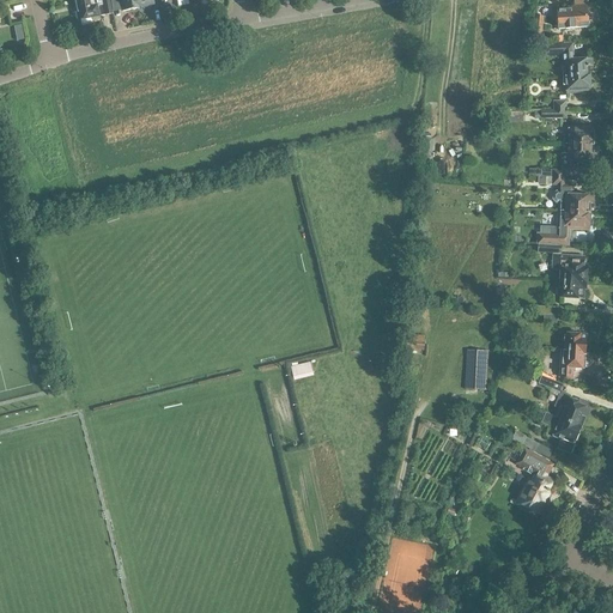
[(110,0),(85,0),(76,2),(79,20),(92,18),(93,20),(95,22),(96,22),(97,22),(98,20),(99,19),(99,17),(113,14),(110,0)]
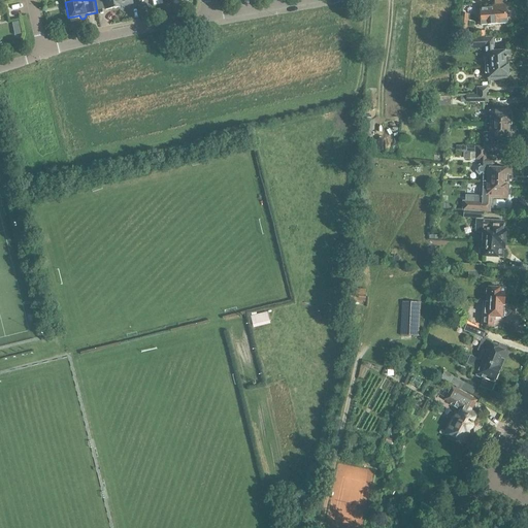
[(120,7),(120,6),(118,0),(103,0),(106,10),(120,7)]
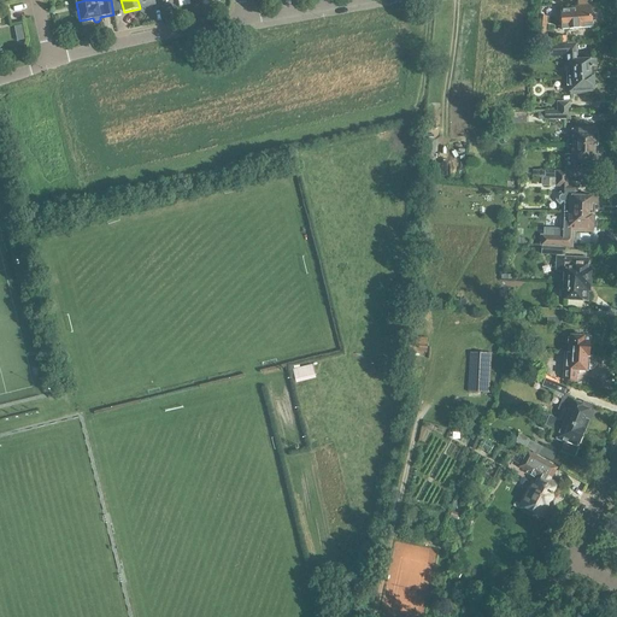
[(592,28),(591,6),(579,7),(579,9),(562,10),(563,19),(559,19),(559,30),(592,28)]
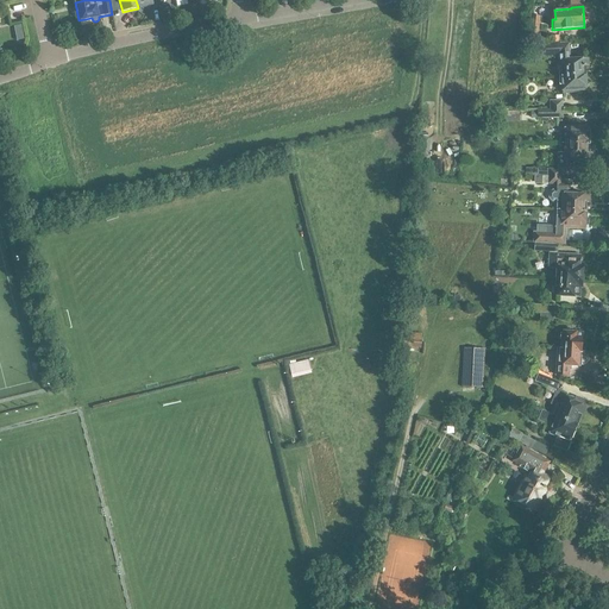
[(540,17),(531,16),(527,43),(538,44),(539,37),(547,36),(546,30),(539,31),(540,17)]
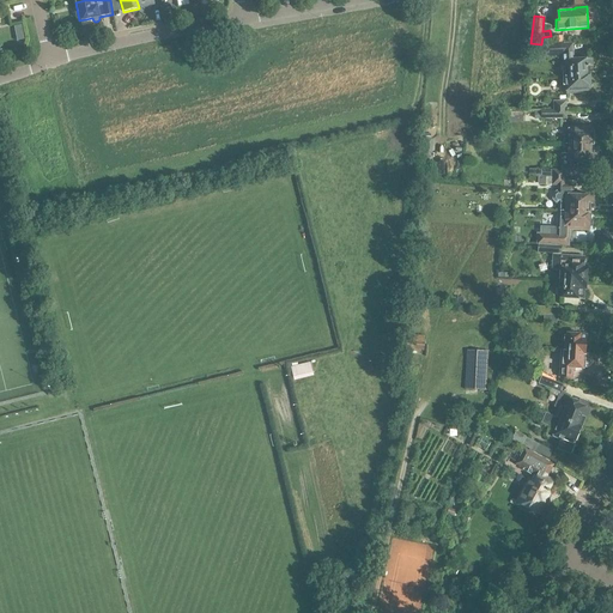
[(559,58),(565,58),(565,67),(563,67),(563,77),(590,76),(590,66),(593,66),(593,59),(574,60),(572,46),(564,46),(564,43),(563,43),(553,43),(542,44),(544,59),(551,59),(551,55),(558,55),(559,58)]
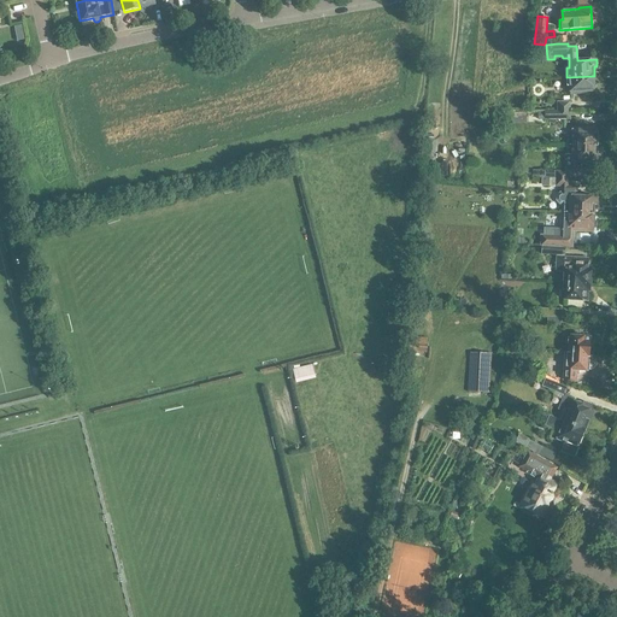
[(566,87),(570,87),(570,94),(595,93),(594,76),(566,77),(566,87)]
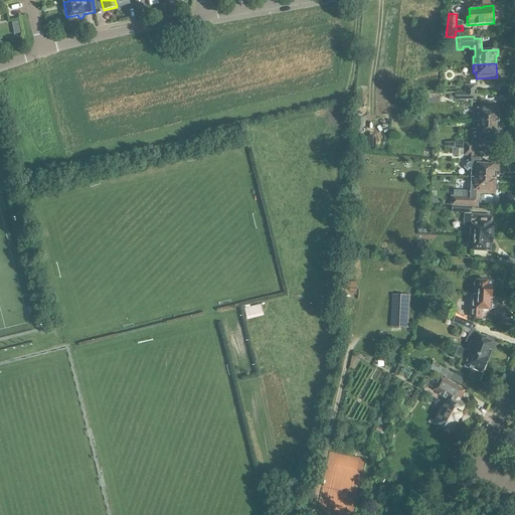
[(473,122),(499,122),(499,107),(478,107),(478,114),(473,114),(473,122)]
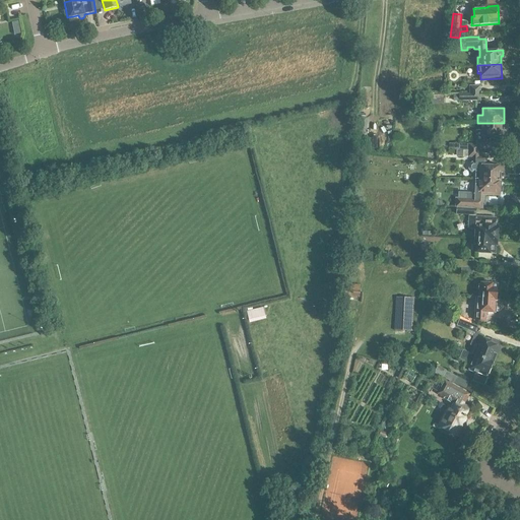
[(367,130),(368,120),(359,119),(358,130),(367,130)]
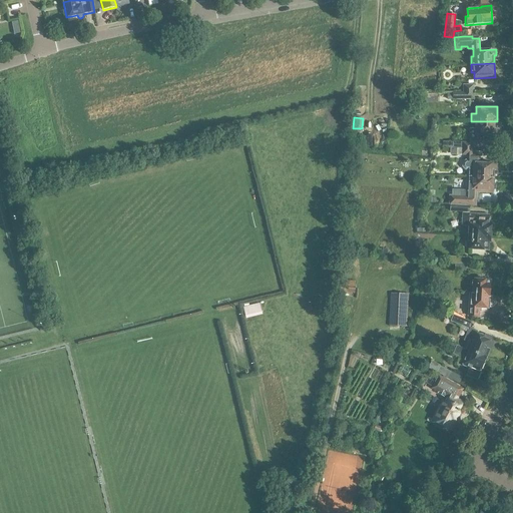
[(453,148),(457,148),(473,149),(473,143),(481,143),(481,134),(499,135),(499,128),(497,128),(497,121),(471,121),(471,128),(468,128),(468,142),(453,142),(453,148)]
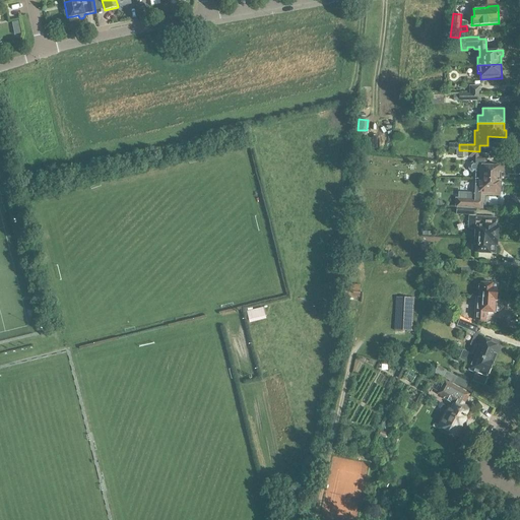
[(475,173),(475,179),(501,181),(501,173),(504,173),(504,167),(486,166),(486,159),(484,156),(479,156),(479,151),(463,150),(462,157),(468,157),(472,157),(472,161),(468,165),(468,170),(471,173),(475,173)]
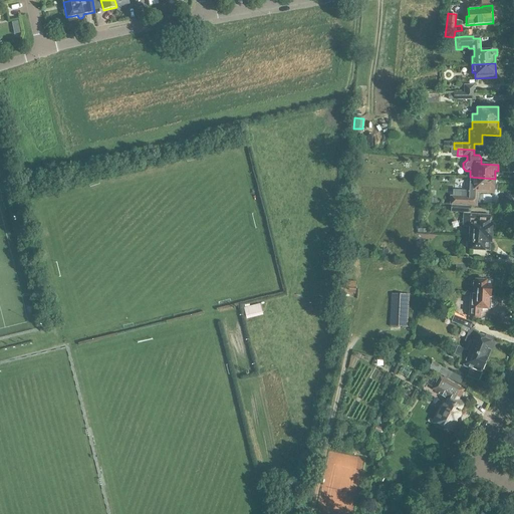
[(450,205),(451,205),(471,207),(477,207),(478,192),(494,193),(495,179),(470,177),(467,177),(467,191),(458,191),(458,196),(450,196),(450,205)]
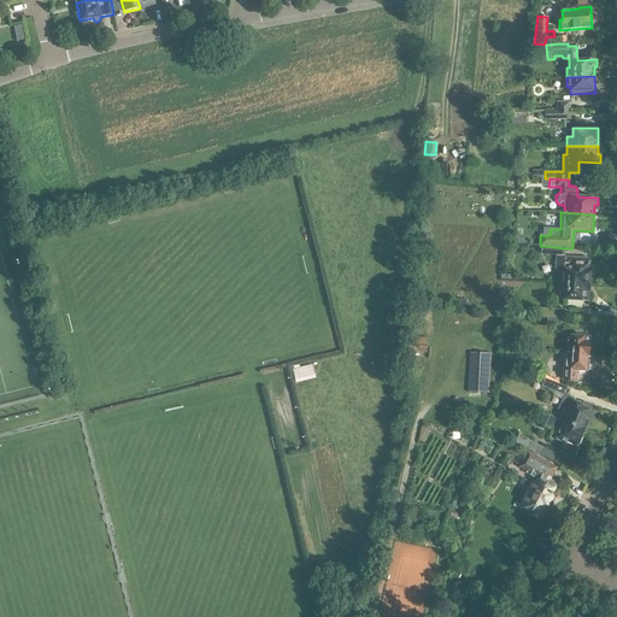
[(556,272),(563,272),(563,282),(591,285),(592,268),(588,268),(588,258),(556,257),(556,272)]
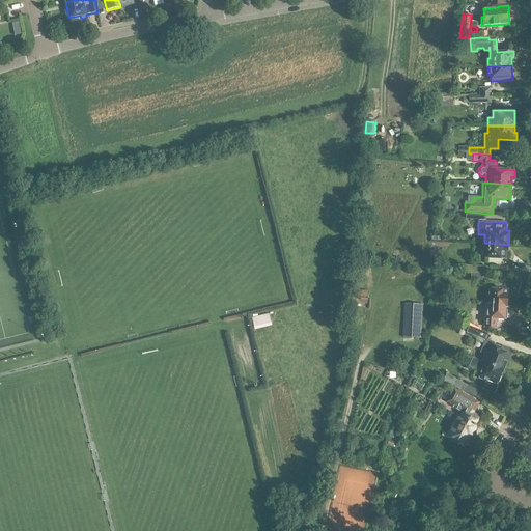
[(483,251),(486,251),(485,258),(506,259),(506,251),(507,251),(508,245),(484,243),(483,251)]
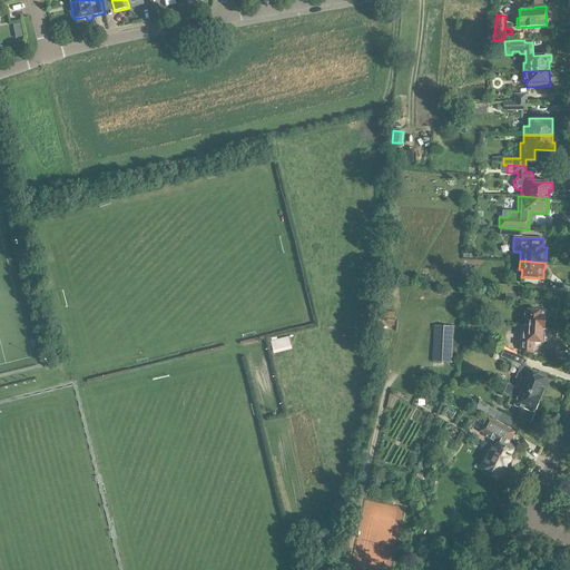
[(523,317),(522,326),(546,327),(546,312),(519,310),(519,316),(523,317)]
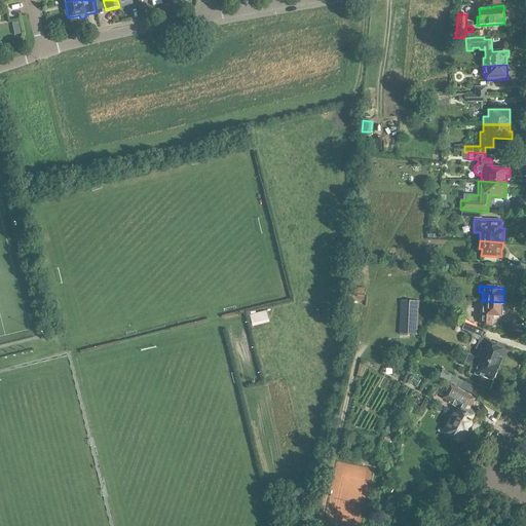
[(348,292),(347,300),(364,301),(365,291),(365,289),(354,288),(353,292),(348,292)]
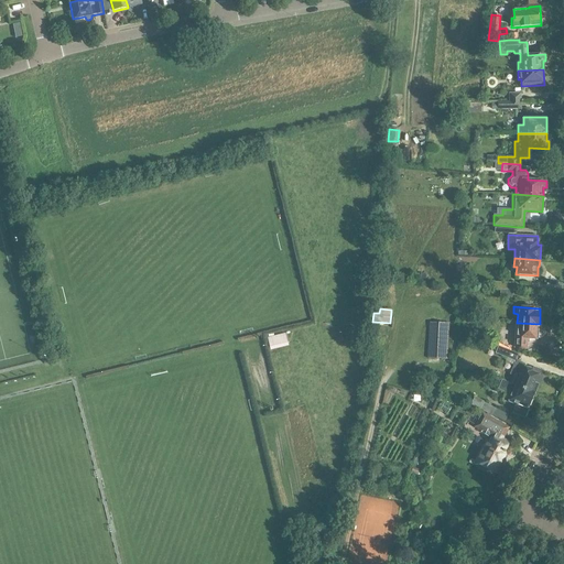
[(539,339),(540,324),(517,323),(510,322),(509,329),(517,329),(516,338),(539,339)]
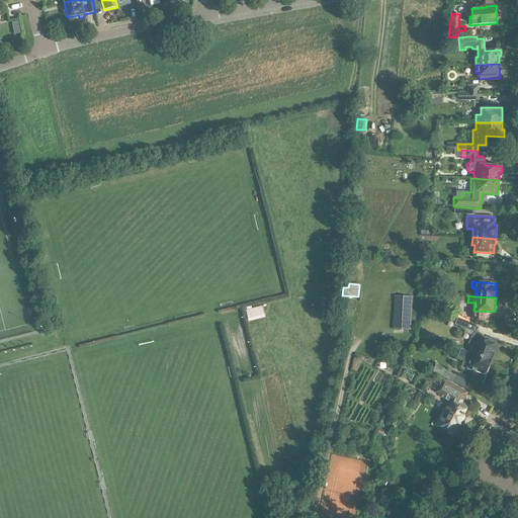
[(412,331),(413,297),(395,296),(393,330),(412,331)]
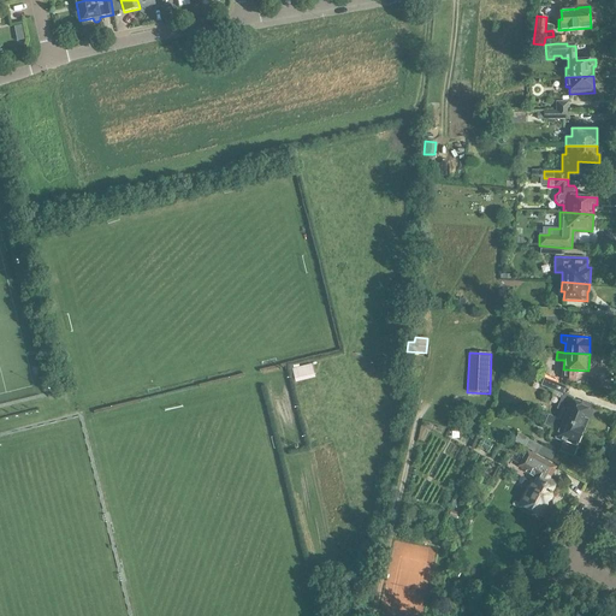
[(294,369),(296,381),(308,378),(315,377),(312,365),(308,366),(300,368),(294,369)]
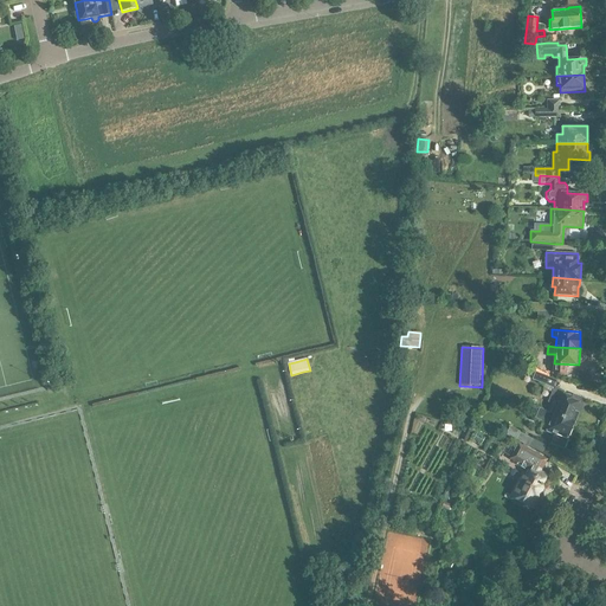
[(526,374),(533,378),(533,380),(555,389),(558,381),(556,380),(558,371),(549,371),(549,372),(536,371),(528,368),(526,374)]
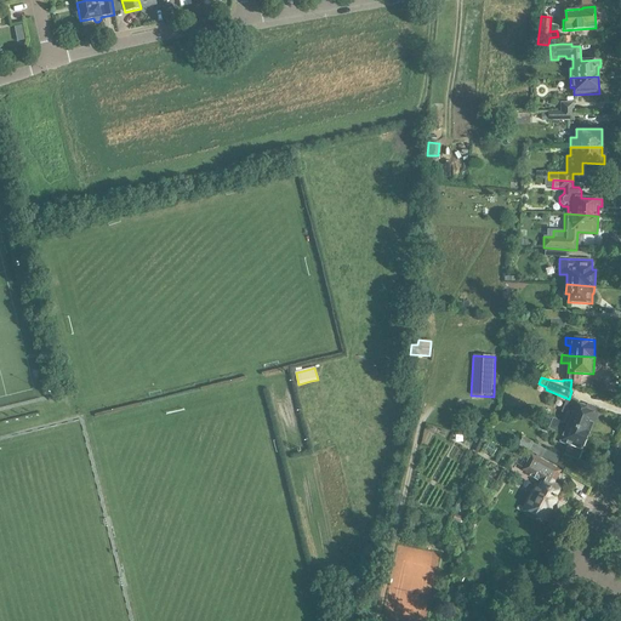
[(565,409),(560,421),(590,433),(593,425),(596,426),(599,415),(597,414),(598,409),(587,404),(586,408),(574,403),(570,411),(565,409)]
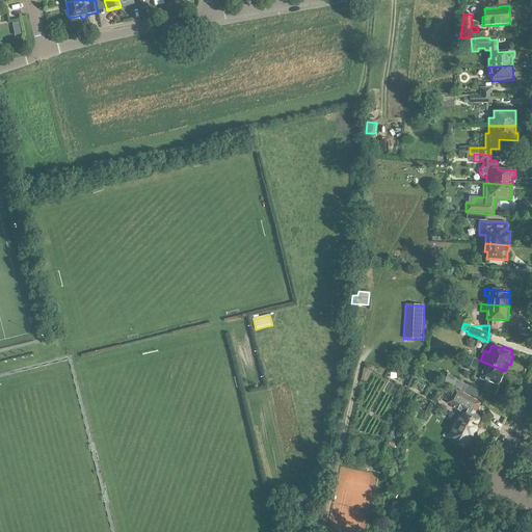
[(496,394),(504,375),(505,371),(480,361),(474,358),(471,366),(470,368),(477,370),(483,373),(481,379),(487,381),(484,390),(496,394)]
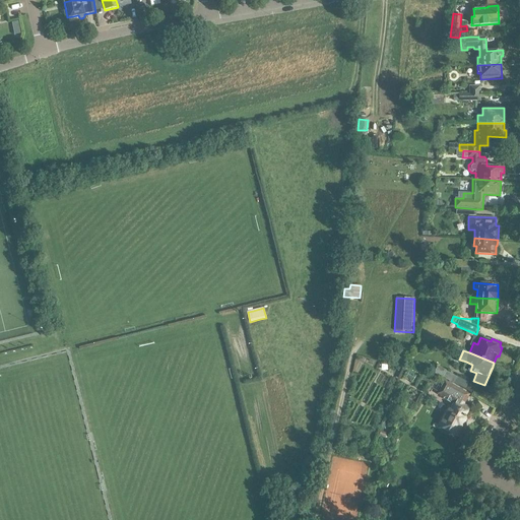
[(458,377),(446,371),(442,378),(454,384),(458,377)]
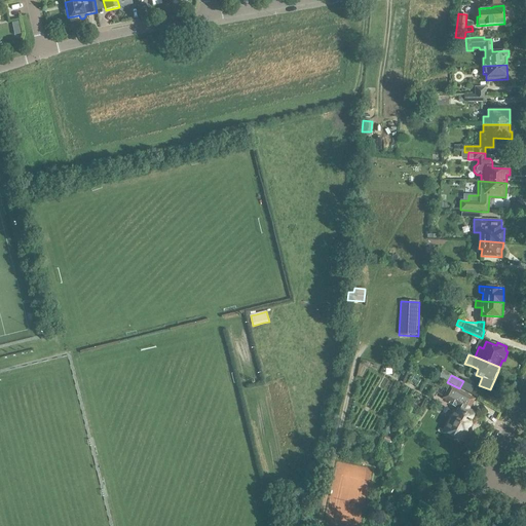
[(444,398),(450,401),(448,404),(460,410),(458,415),(454,412),(443,431),(462,442),(474,421),(472,420),(476,413),(470,410),(472,406),(470,404),(473,398),(450,385),(444,398)]
